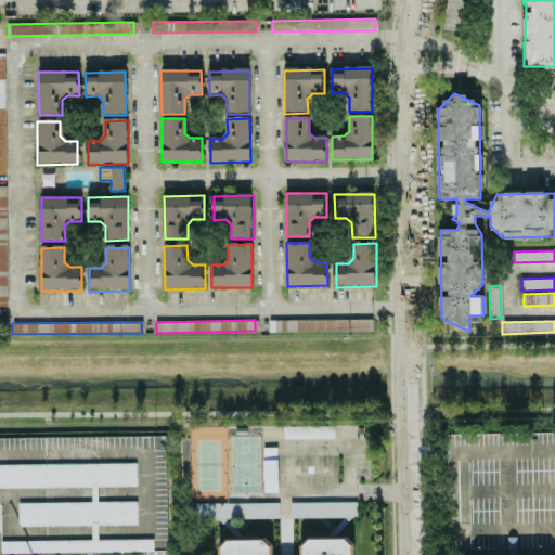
[(333,426),(283,426),(283,439),(333,439),(333,426)]
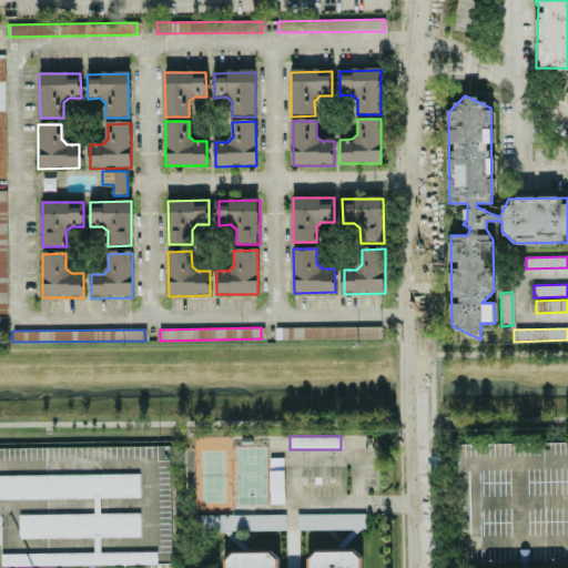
[(283,457),(269,458),(270,504),(284,504),(283,457)]
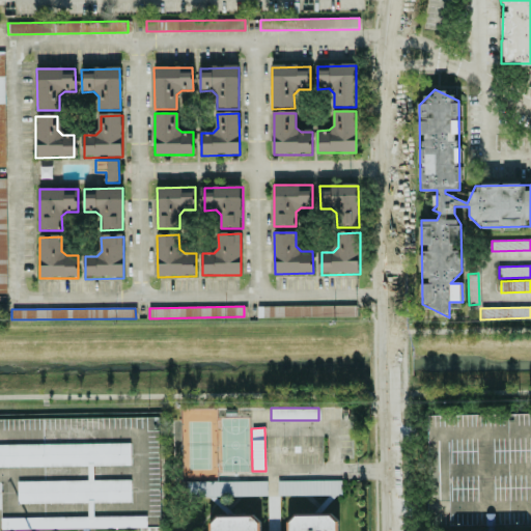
[(0,444),(0,467),(87,466),(87,480),(17,481),(17,503),(131,502),(131,480),(92,480),(92,466),(130,466),(130,443),(0,444)]
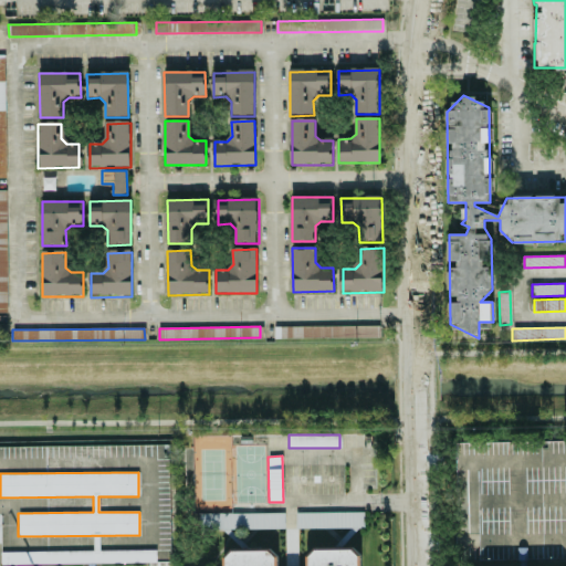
[(284,512),(198,514),(198,530),(284,528),(284,512)]
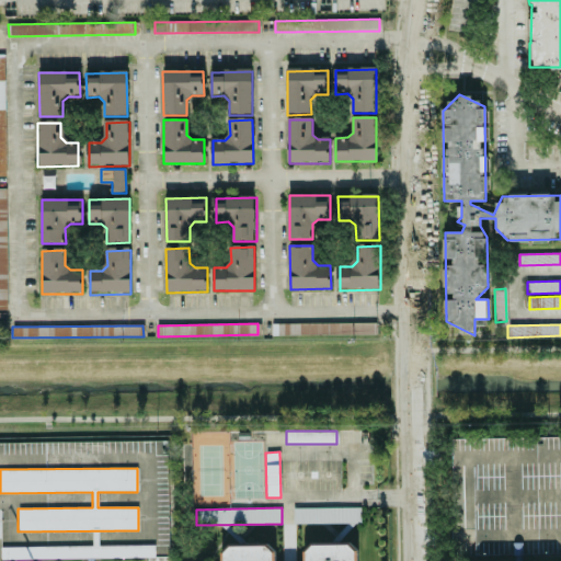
[(293,524),(361,523),(361,507),(293,508),(293,524)]
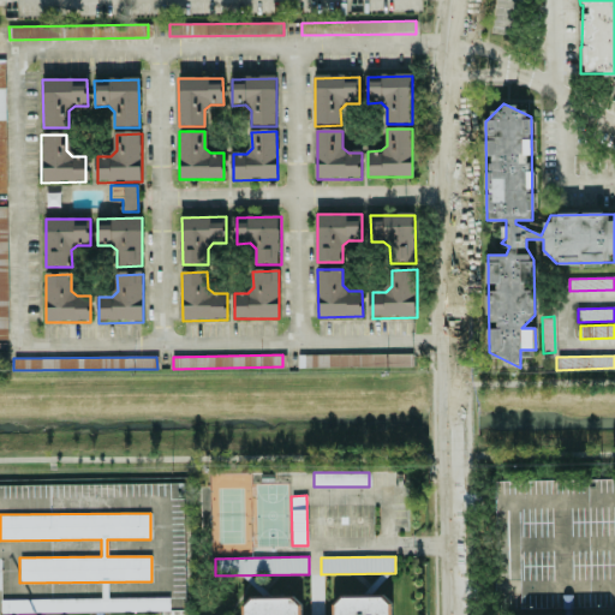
[(300,614),(330,614),(330,604),(340,595),(381,595),(390,604),(390,614),(240,614),(240,605),(250,596),(291,596),(300,604),(300,614)]
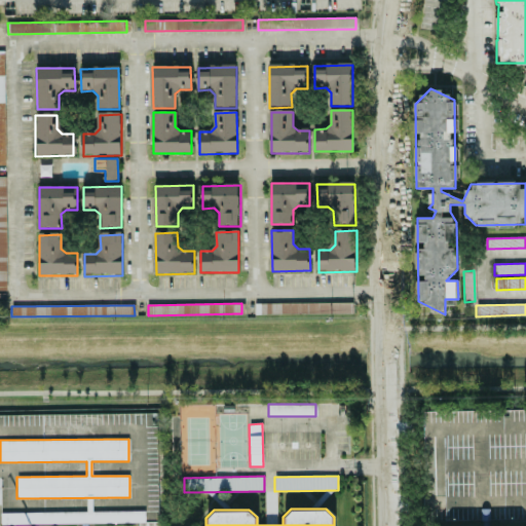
[(145,511),(99,512),(99,520),(85,520),(85,513),(0,514),(1,524),(145,522),(145,511)]
